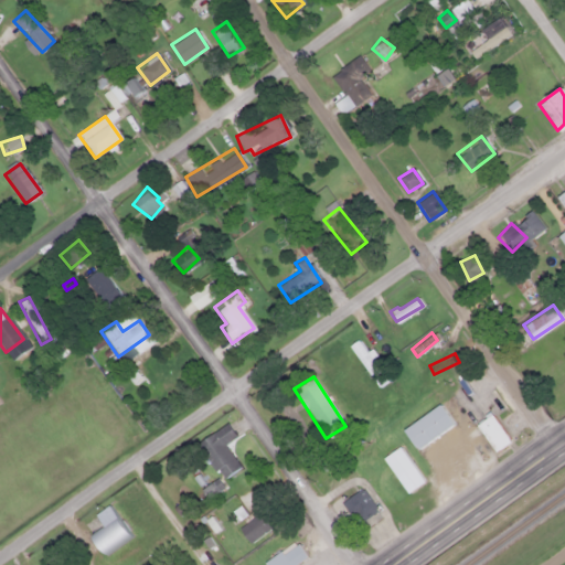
[(402,429),(416,449),(452,424),(438,404),(402,429)]
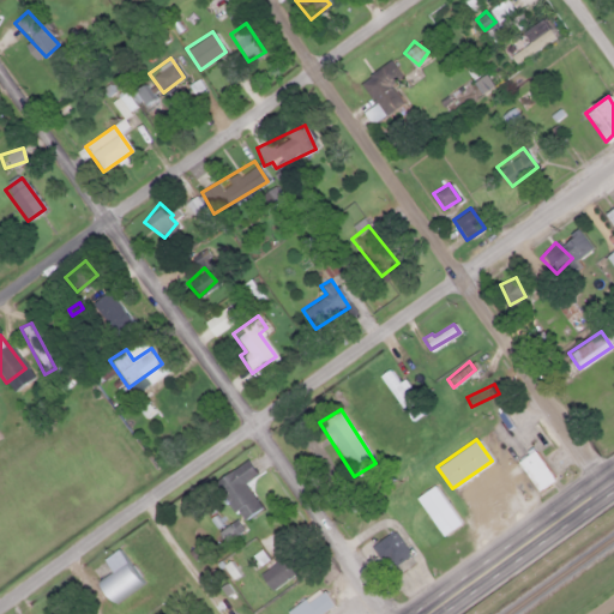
[(554,479),(533,449),(516,461),(537,492),(554,479)]
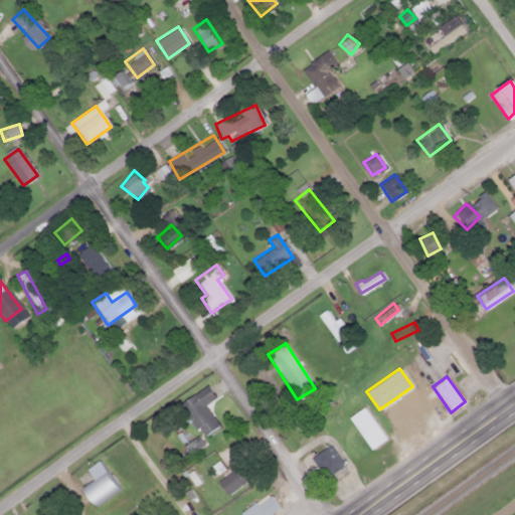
[(217,425),(203,404),(213,398),(205,385),(179,403),(200,437),(217,425)]
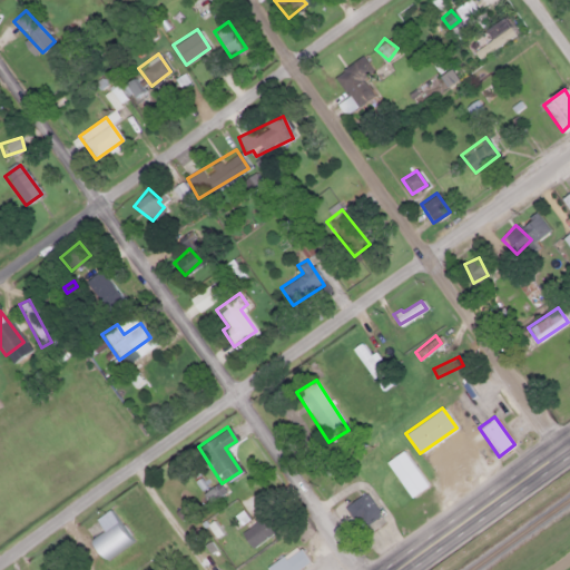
[(426,485),(402,450),(384,462),(410,498),(426,485)]
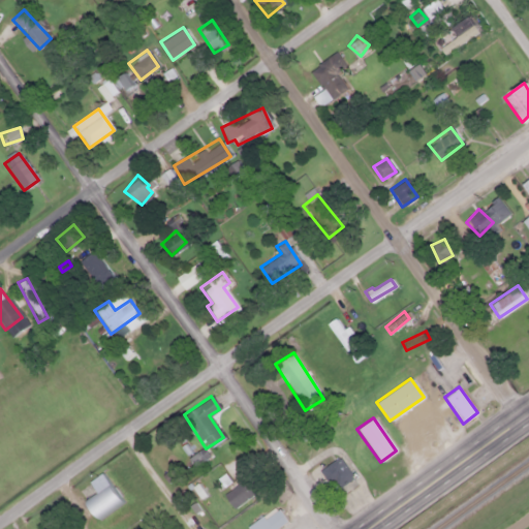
[(335,494),(353,480),(337,457),(318,470),(335,494)]
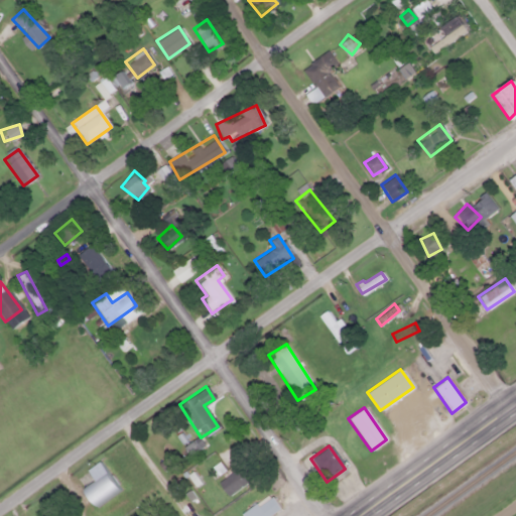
[(116,491),(100,461),(86,469),(92,481),(81,488),(90,505),(116,491)]
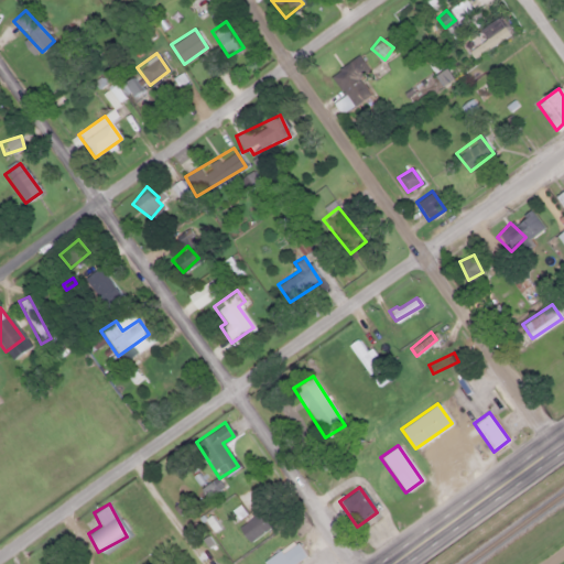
[(237,528),(248,543),(278,520),(266,506),(237,528)]
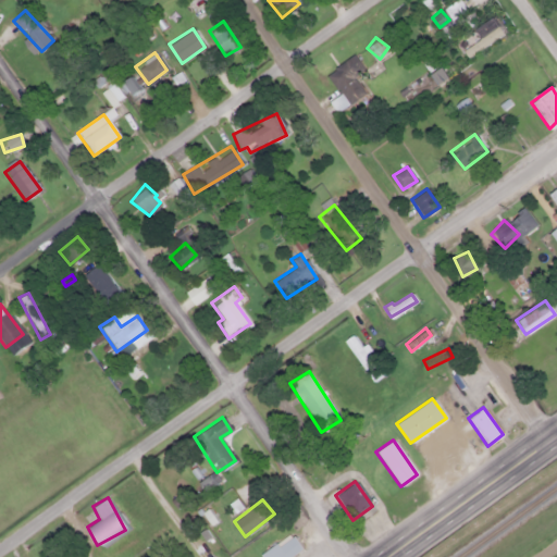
[(260,556),(292,556),(302,549),(291,533),(259,555),(260,556)]
